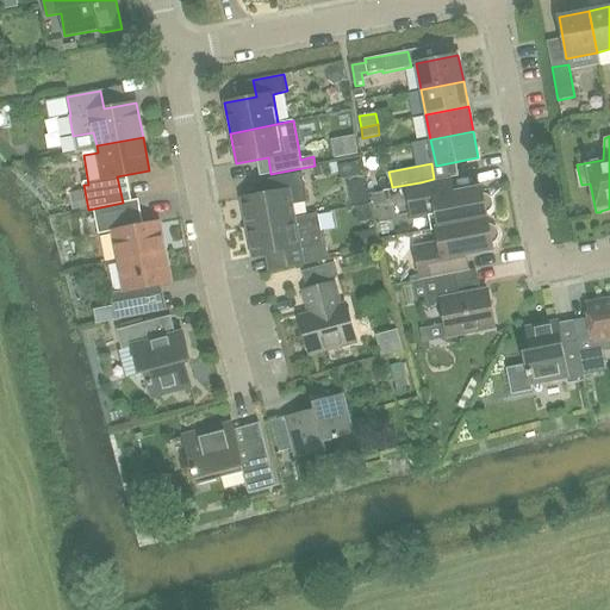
[(346,165),(315,167),(317,204),(348,201),(346,165)]
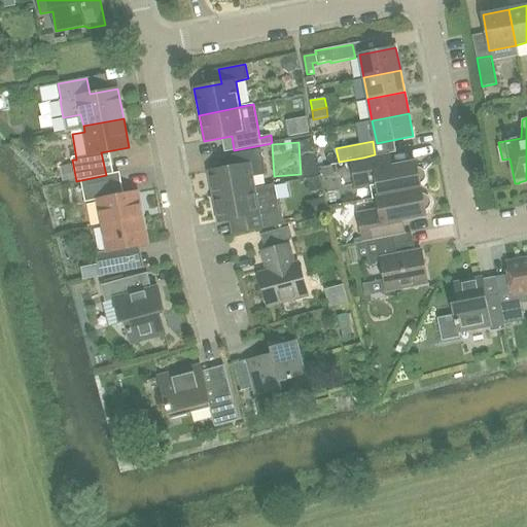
[(239,166),(210,171),(214,196),(253,188),(251,177),(266,175),(261,149),(237,153),(239,166)]
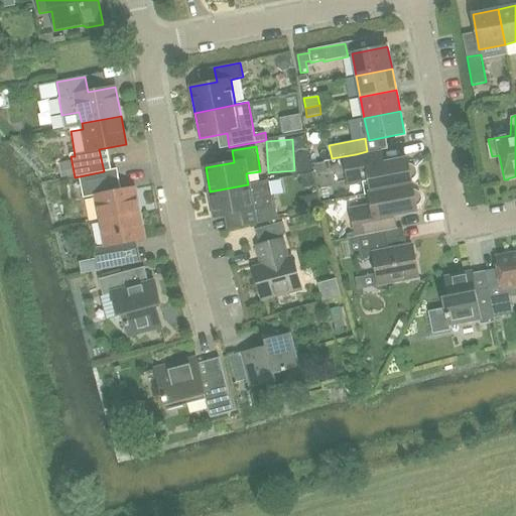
[(407,158),(384,162),(382,149),(367,151),(356,154),(361,182),(375,179),(377,190),(381,190),(412,184),(411,178),(414,175),(416,172),(415,168),(412,165),(408,163),(407,158)]
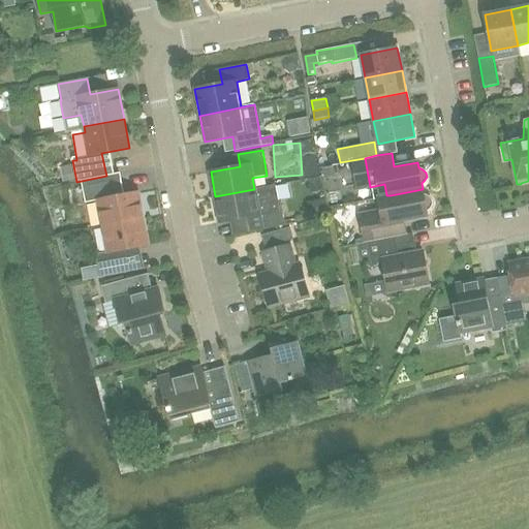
[(144,219),(138,192),(124,195),(121,180),(83,187),(86,204),(97,200),(102,226),(144,219)]
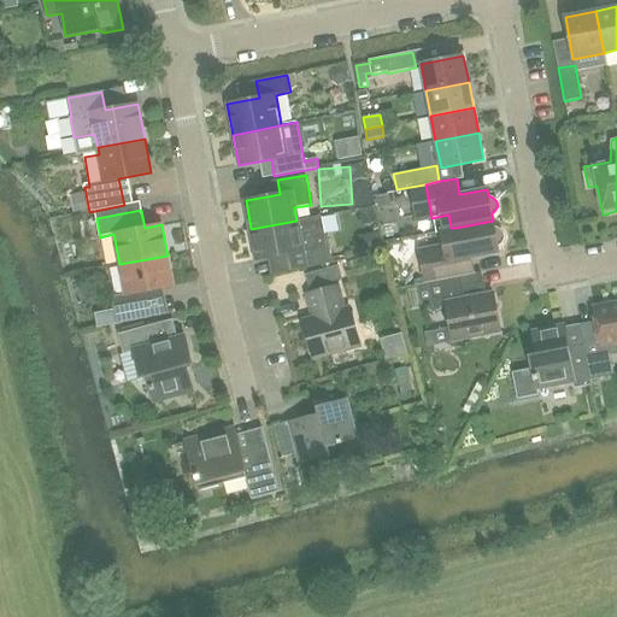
[(333,263),(328,234),(323,235),(319,216),(297,221),(251,229),(257,260),(270,258),(274,274),(333,263)]
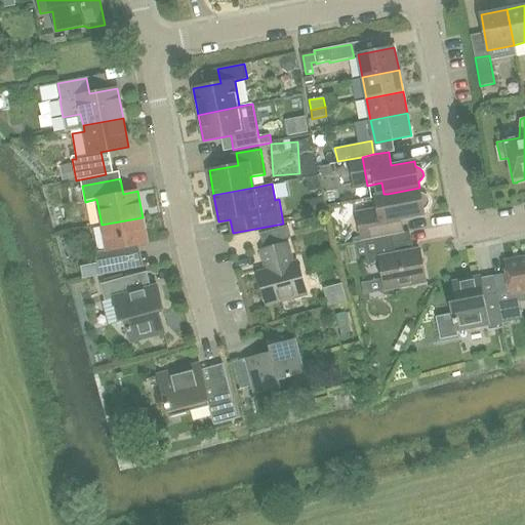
[(420,193),(419,188),(388,194),(390,204),(380,206),(381,210),(370,212),(374,237),(403,232),(400,218),(425,213),(423,208),(427,205),(429,202),(428,197),(425,194),(420,193)]
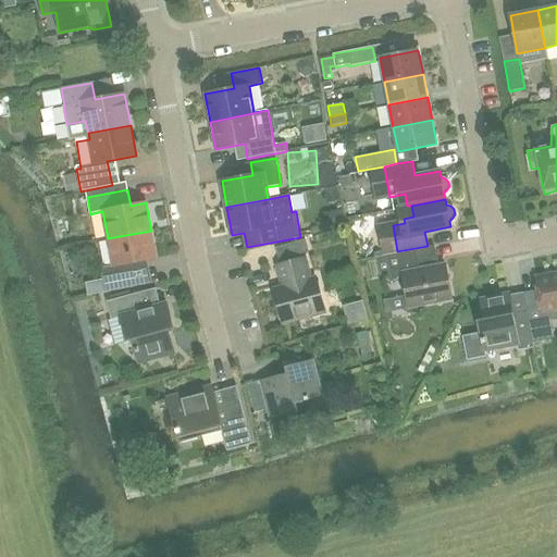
[(157,258),(151,231),(108,238),(113,265),(100,268),(103,284),(89,286),(91,295),(152,283),(148,260),(157,258)]
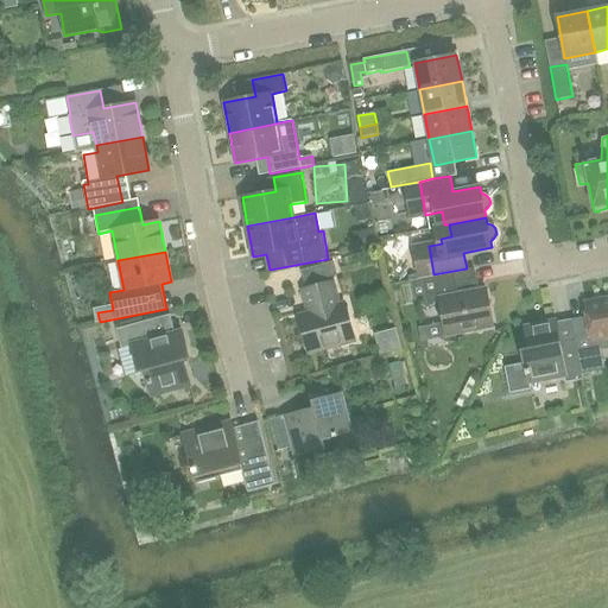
[(334,261),(324,265),(328,278),(337,276),(334,261)]
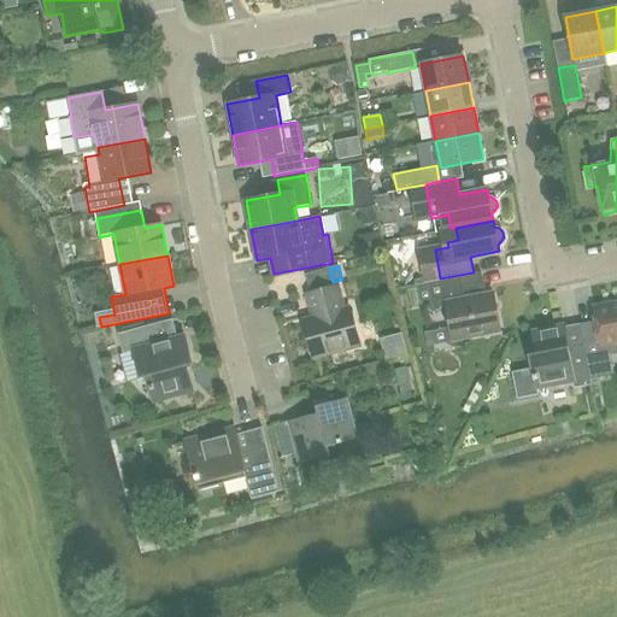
[(305,274),(277,282),(282,294),(309,285),(305,274)]
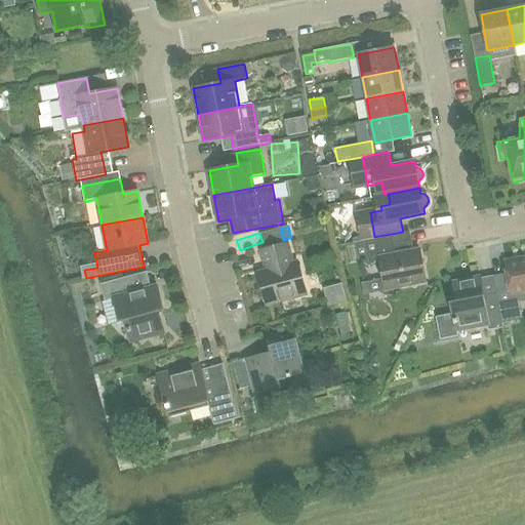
[(365,239),(365,241),(359,242),(362,256),(368,255),(370,266),(380,264),(384,278),(379,279),(378,281),(379,291),(386,294),(394,292),(396,289),(396,286),(426,281),(419,248),(395,253),(392,234),(365,239)]
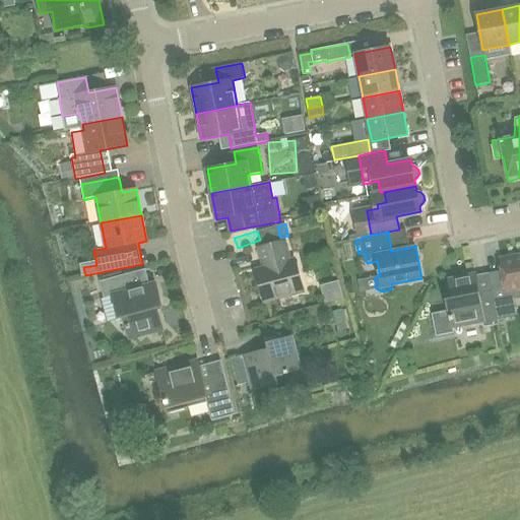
[(284,241),(281,242),(259,248),(264,269),(256,271),(264,302),(304,290),(296,260),(289,262),(284,241)]
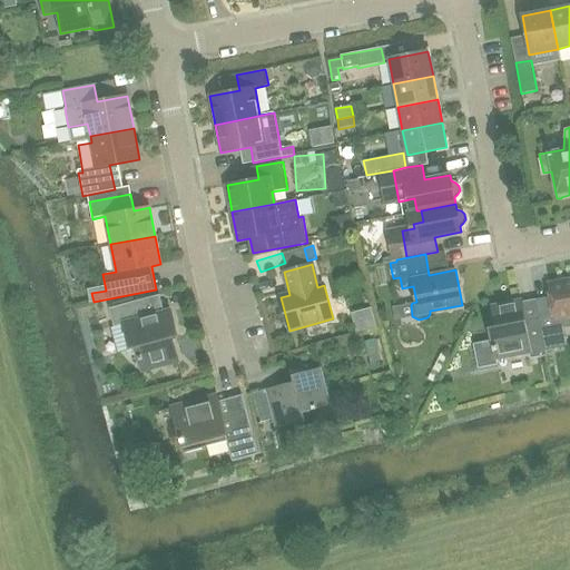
[(553,312),(538,315),(546,351),(568,346),(563,326),(569,324),(569,281),(548,285),(553,312)]
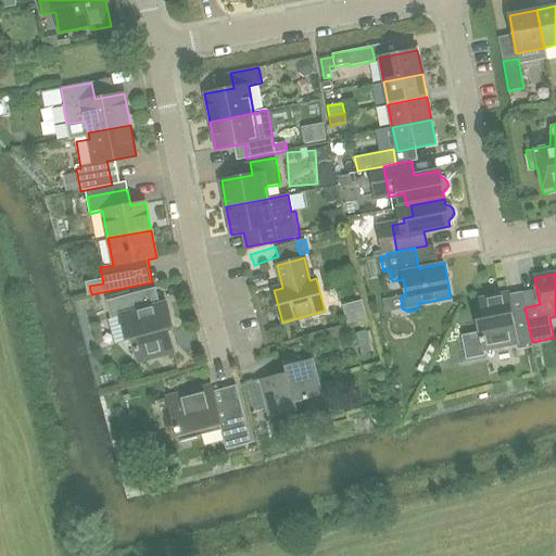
[(532,342),(525,307),(521,291),(480,300),(483,318),(479,319),(479,318),(477,319),(479,331),(460,335),(465,358),(485,355),(483,346),(500,343),(501,346),(516,343),(517,350),(533,346),(532,342)]
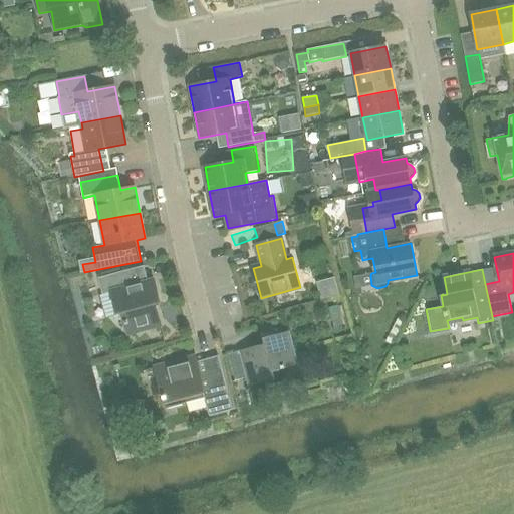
[(161,304),(154,280),(131,286),(126,271),(98,278),(102,294),(111,292),(117,316),(122,314),(127,334),(161,325),(156,305),(161,304)]
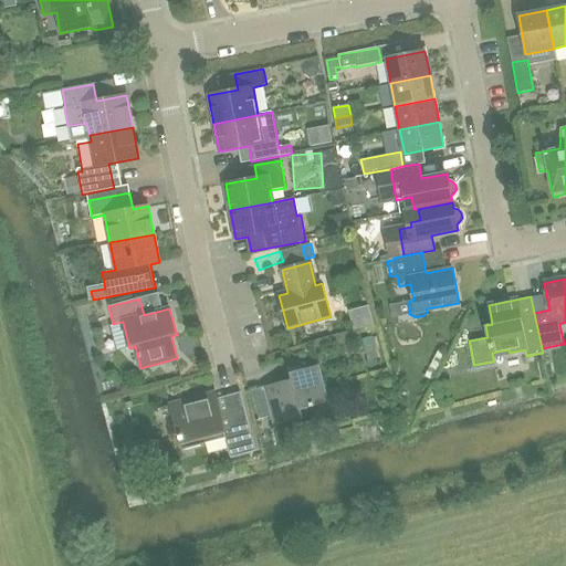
[(324,387),(318,366),(290,374),(292,379),(264,387),(274,426),(303,418),(303,417),(336,408),(331,385),(324,387)]
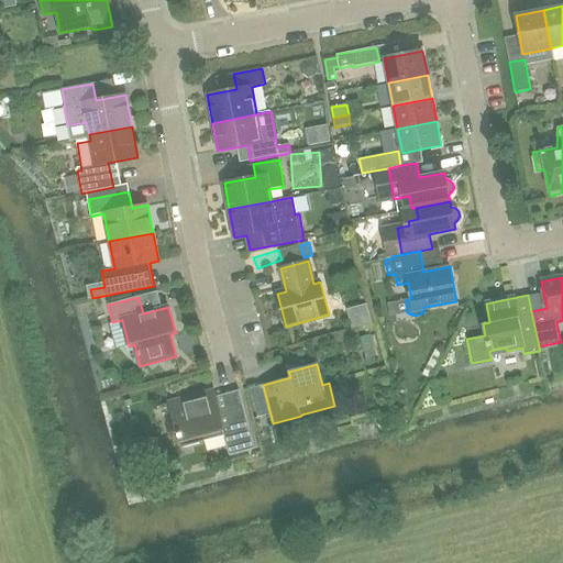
[(220,416),(216,397),(213,392),(169,403),(181,448),(205,442),(203,437),(223,431),(229,455),(251,450),(241,411),(220,416)]
